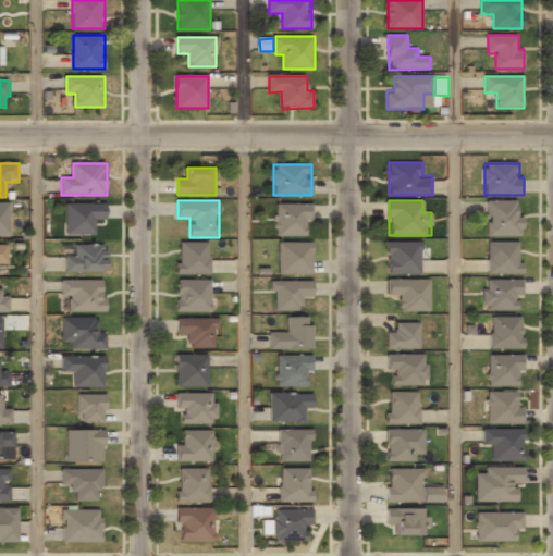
[(523,235),(523,200),(488,200),(488,235),(523,235)]
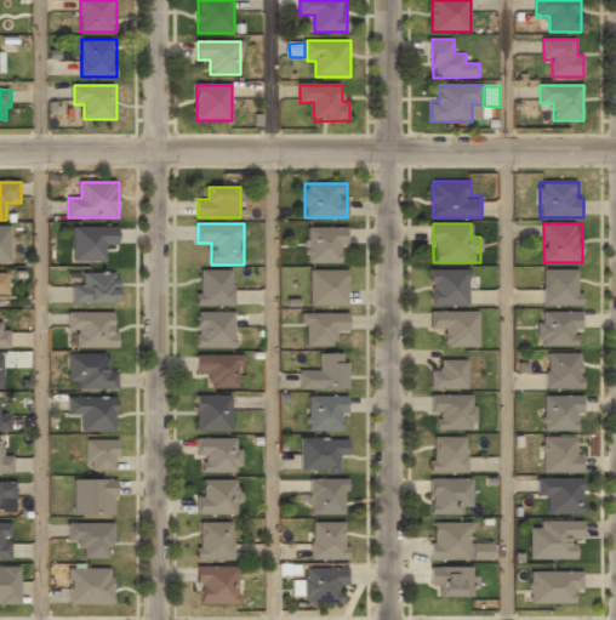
[(0,227),(0,263),(12,263),(12,227),(0,227)]
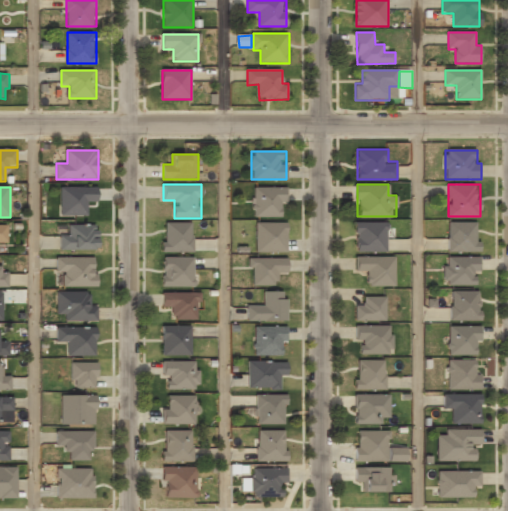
[(98,203),(98,187),(61,187),(61,216),(88,216),(88,203),(98,203)]
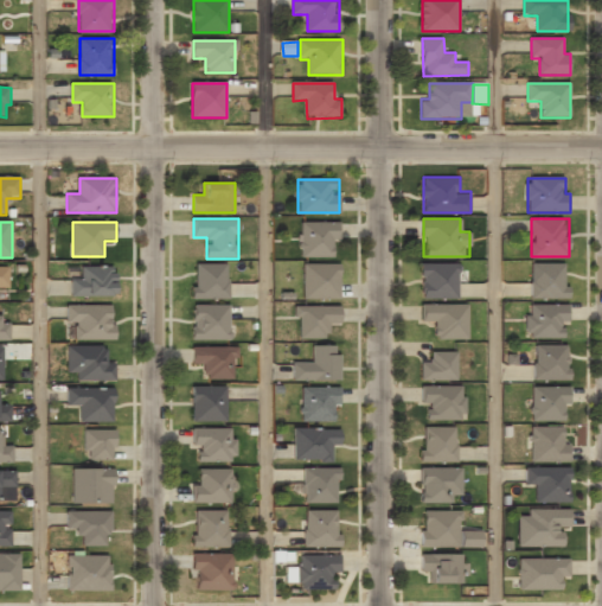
[(302,256),(340,256),(340,222),(302,222),(302,256)]
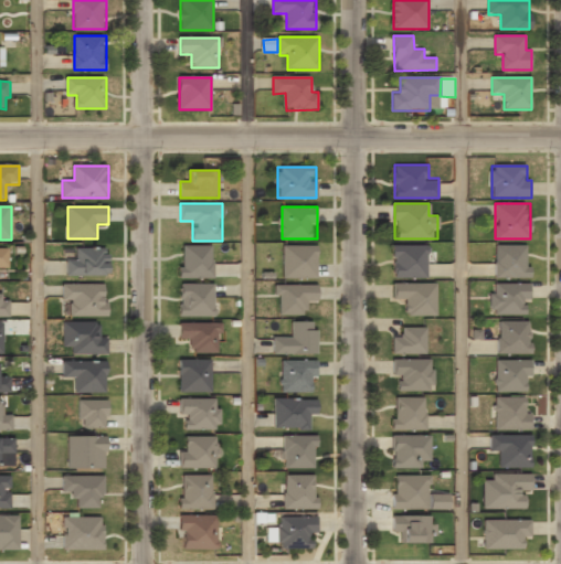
[(430,244),(394,244),(394,277),(430,277),(430,244)]
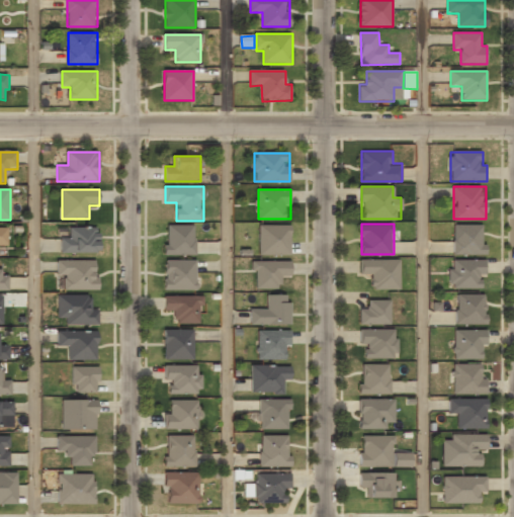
[(487,224),(454,224),(454,254),(487,254),(487,224)]
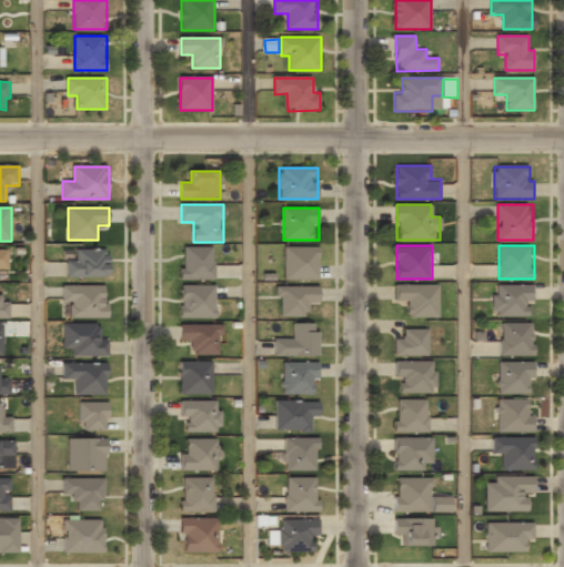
[(320,246),(285,246),(285,279),(320,279),(320,246)]
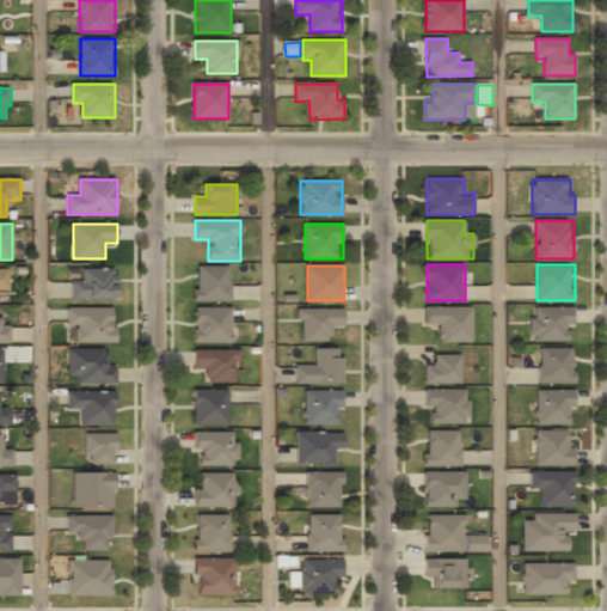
[(231,267),(197,267),(197,301),(231,301),(231,267)]
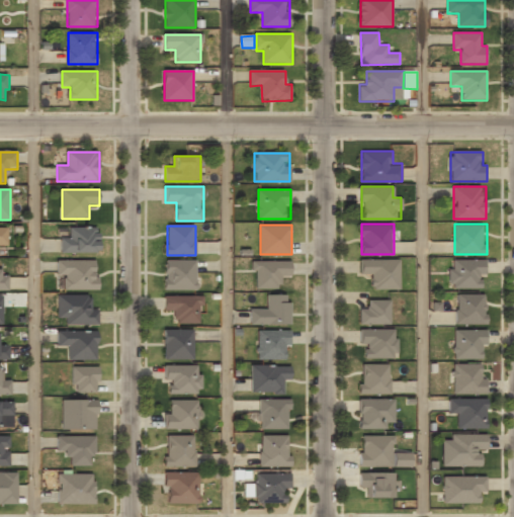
[(0,245),(8,245),(8,228),(0,228),(0,245)]
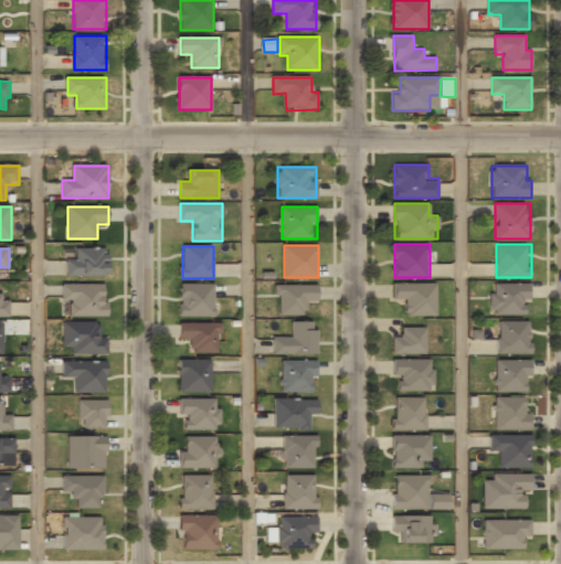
[(67,276),(108,276),(108,248),(76,248),(76,261),(67,261),(67,276)]
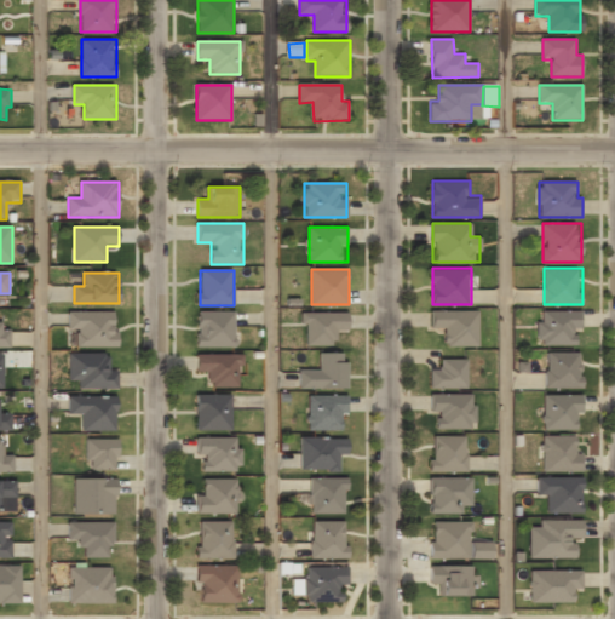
[(480,309),(432,309),(432,325),(443,325),(443,345),(480,345),(480,309)]
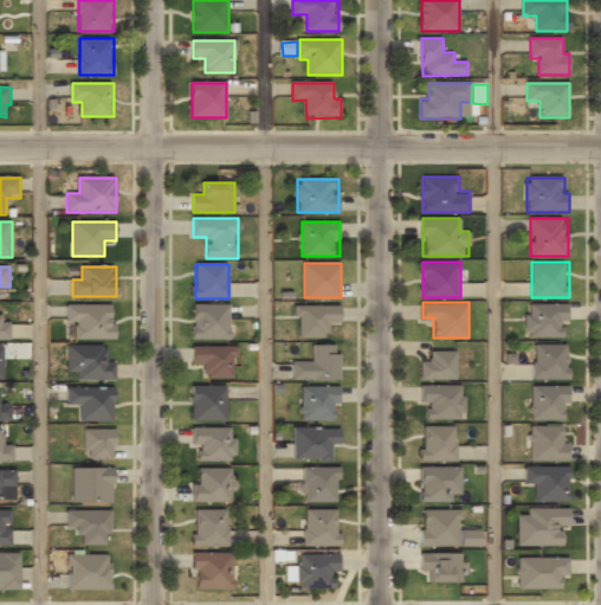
[(76,339),(115,339),(115,304),(69,304),(69,323),(76,323),(76,339)]
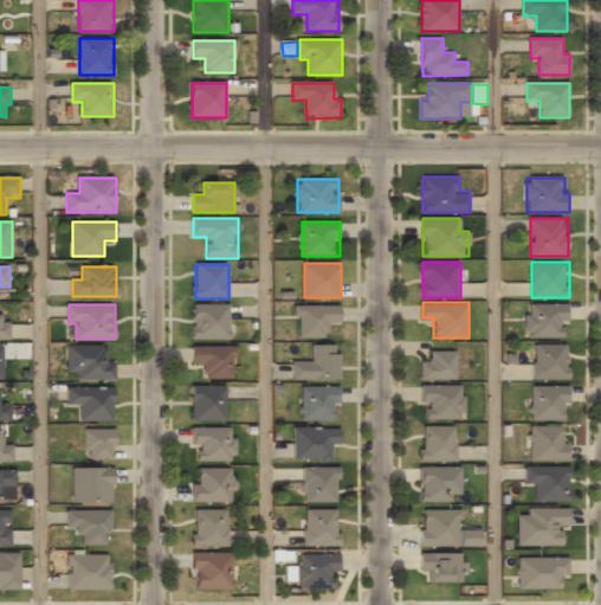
[(231,339),(231,304),(193,304),(193,339),(231,339)]
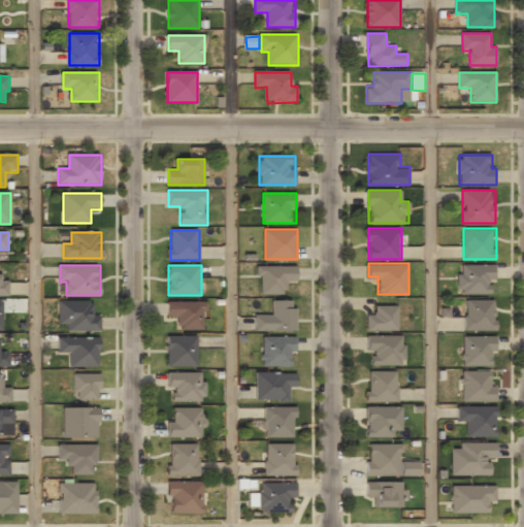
[(495,293),(495,265),(459,265),(459,293),(495,293)]
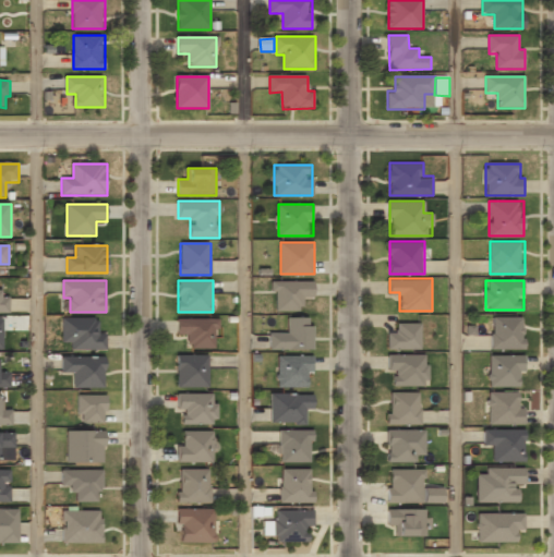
[(314,281),(274,281),(274,310),(303,310),(303,299),(314,299),(314,281)]
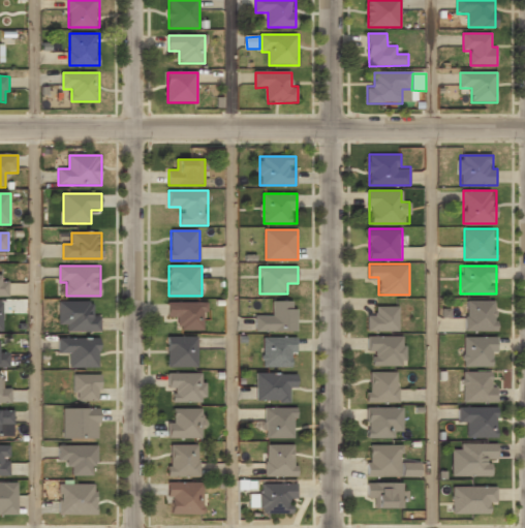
[(0,296),(9,296),(9,277),(0,277),(0,296)]
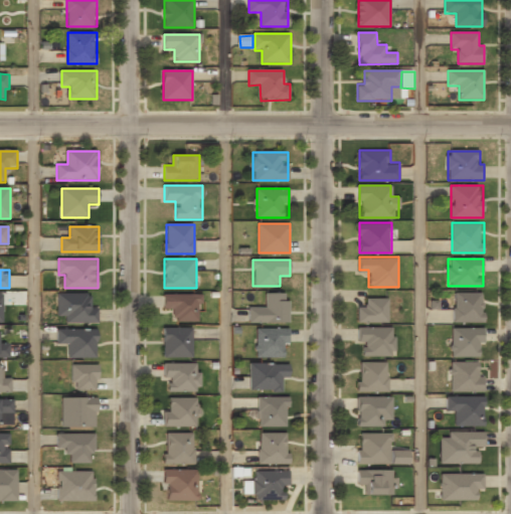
[(100,307),(92,307),(92,293),(58,293),(58,315),(66,315),(66,323),(100,323),(100,307)]
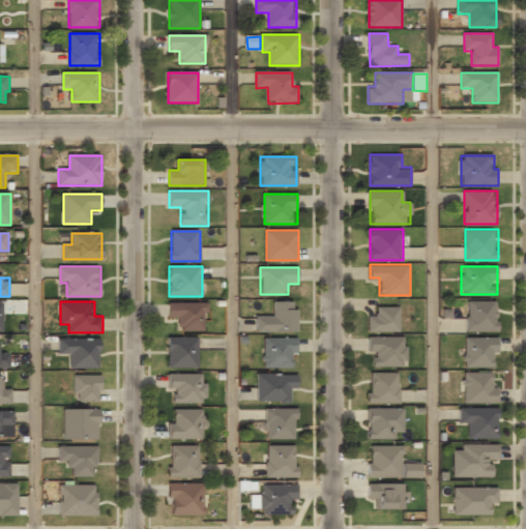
[(169,318),(179,318),(179,329),(206,329),(206,301),(169,301),(169,318)]
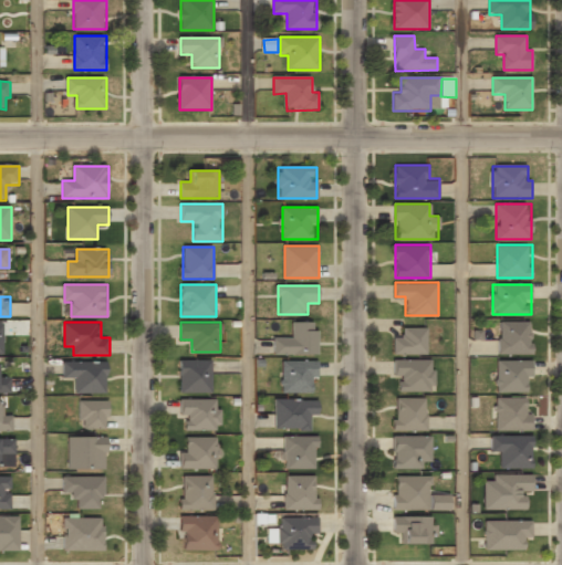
[(319,354),(319,322),(292,322),(292,337),(274,337),(274,354),(319,354)]
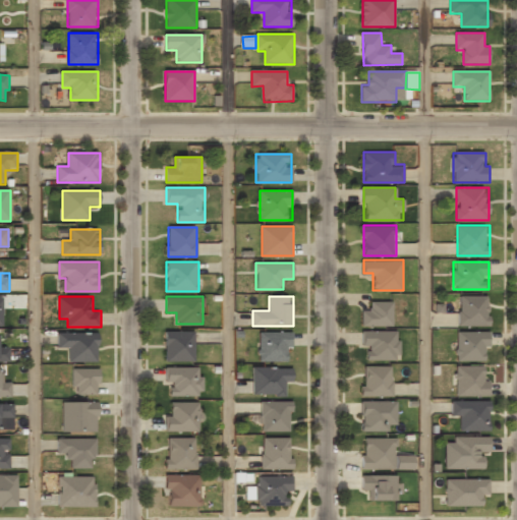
[(459,296),(459,326),(491,326),(491,296),(459,296)]
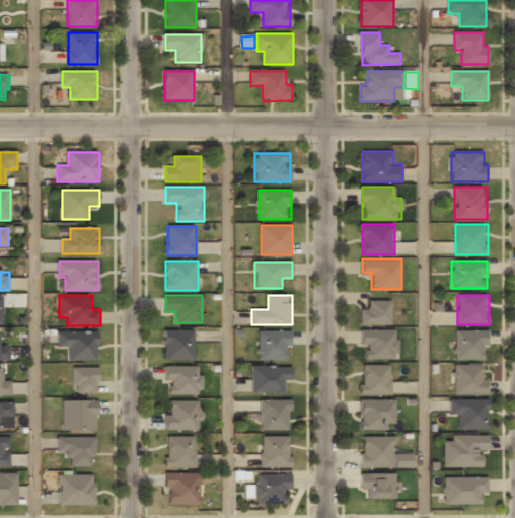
[(371,308),(362,308),(362,324),(392,324),(392,300),(371,300),(371,308)]
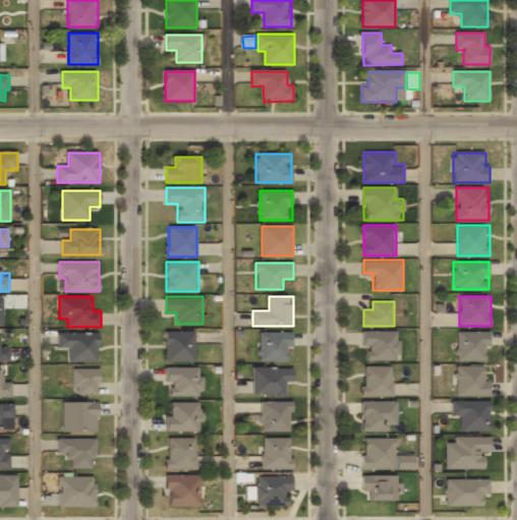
[(166,361),(194,361),(194,331),(166,331),(166,361)]
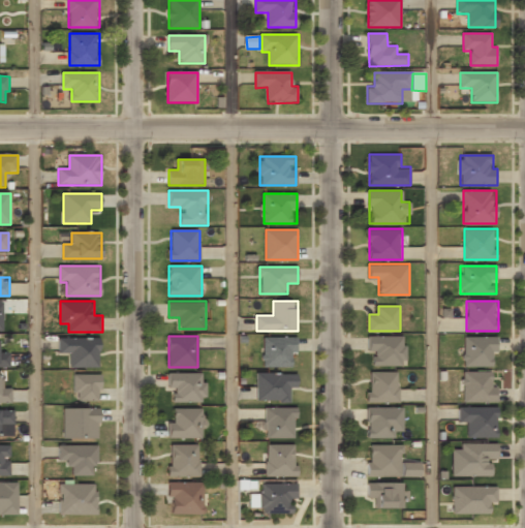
[(407,336),(369,336),(369,365),(407,365),(407,336)]
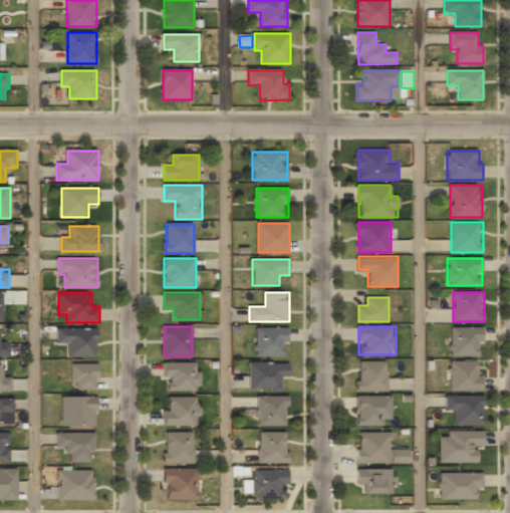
[(288,355),(288,327),(257,327),(257,356),(288,355)]
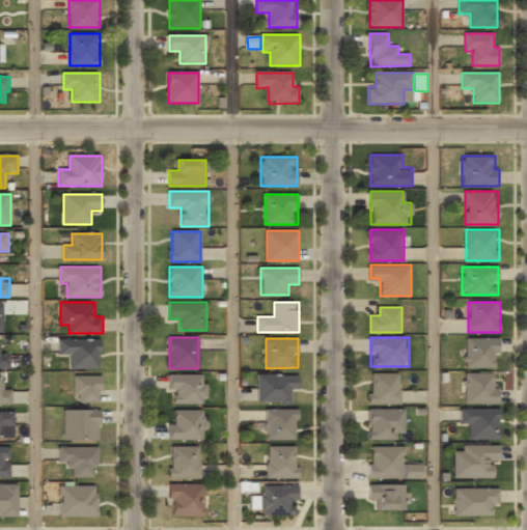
[(466,367),(499,367),(499,339),(466,339),(466,367)]
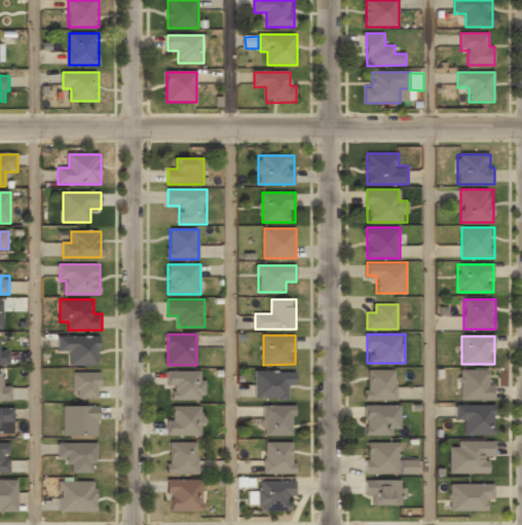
[(100,337),(59,337),(59,352),(70,352),(70,366),(100,366),(100,337)]
